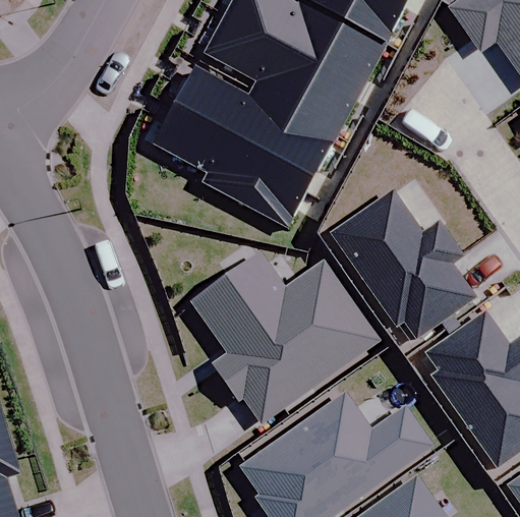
[(300,0),(299,1),(297,0),(229,0),(225,8),(363,82),(388,38),(318,0),(300,0)]
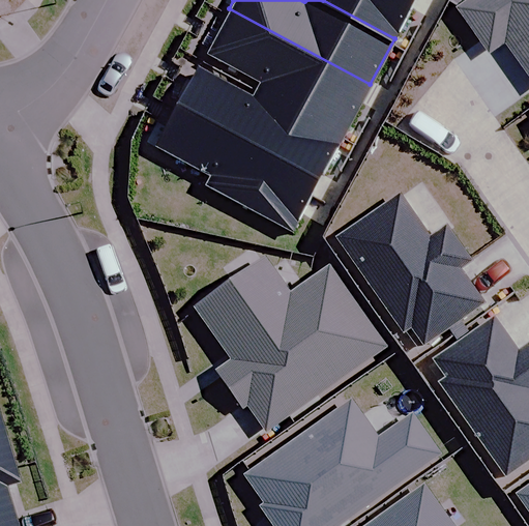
[(323,0),(394,38),(415,0),(323,0)]
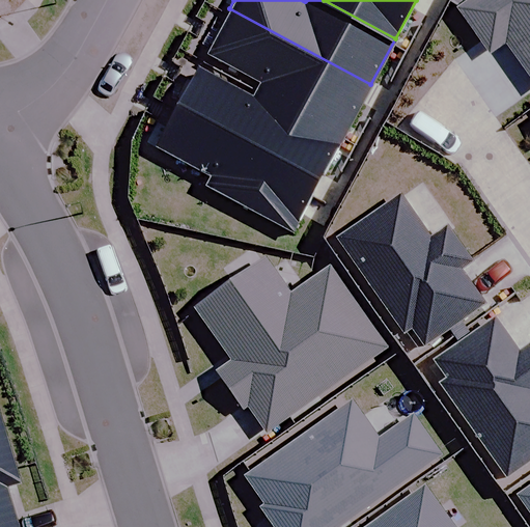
[(503,38),(529,75),(529,0),(467,0),(458,6),(489,49),(503,38)]
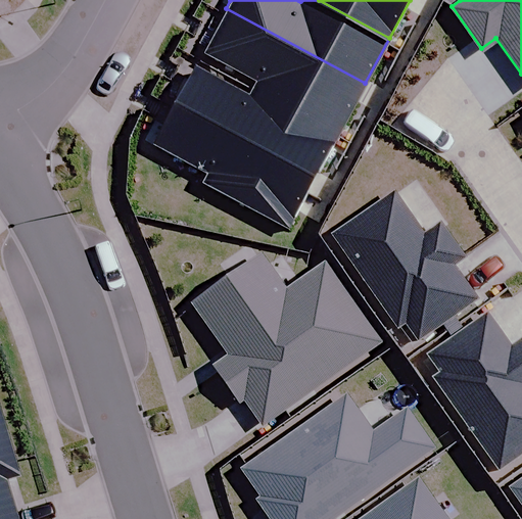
[(226,8),(203,49),(258,79),(254,86),(338,131),(365,83),(226,8)]
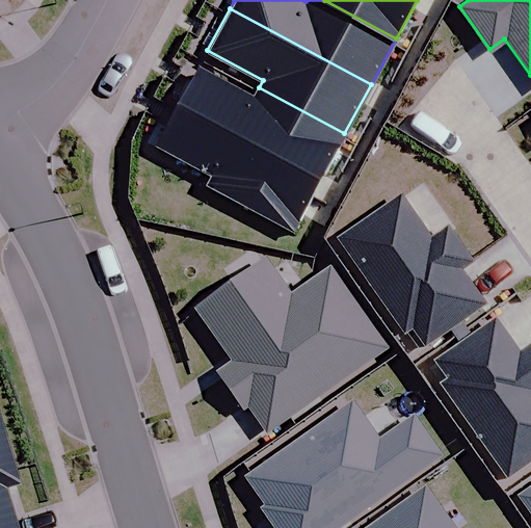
[(344,133),(259,87),(254,97),(197,67),(178,103),(319,180),(344,133)]
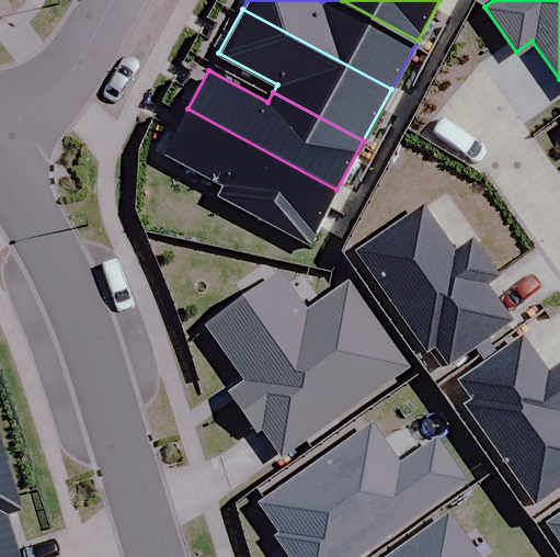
[(187,109),(163,154),(223,185),(217,193),(308,241),(336,190),(187,109)]
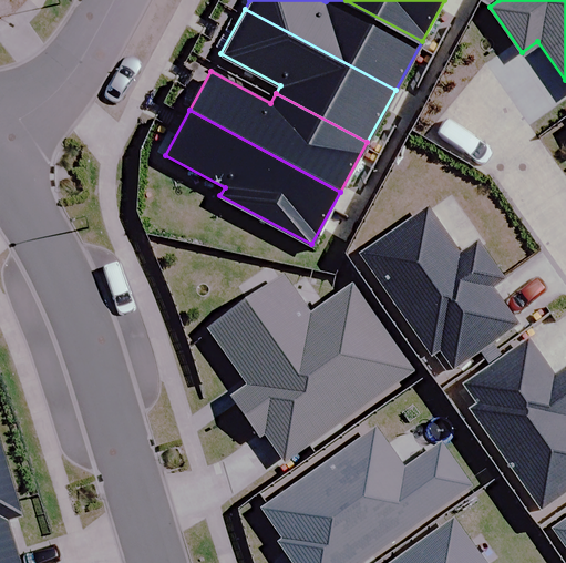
[(430,202),(358,253),(430,352),(438,347),(452,366),(515,321),(430,202)]
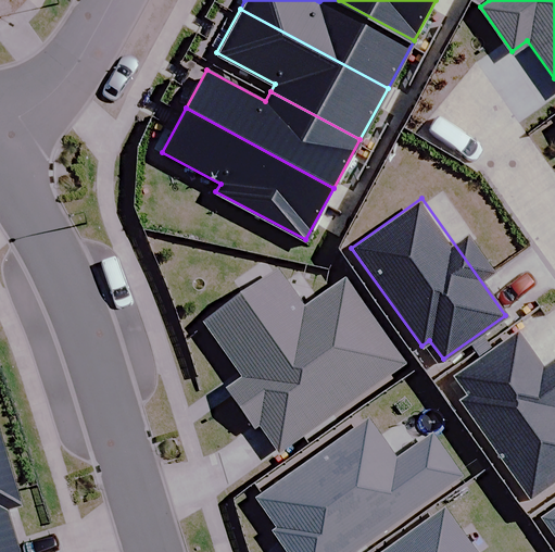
[(276,266),(204,317),(244,373),(227,386),(254,424),(259,421),(279,450),(405,360),(345,276),(304,305),(276,266)]
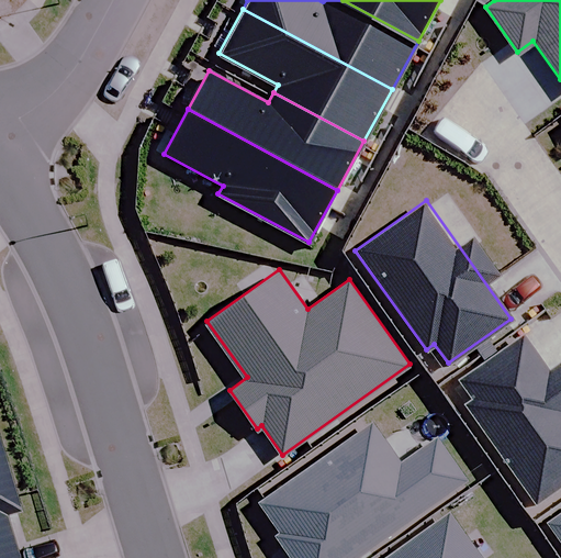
[(522,333),(458,378),(472,399),(466,404),(536,502),(560,484),(560,366),(559,364),(549,370),(522,333)]
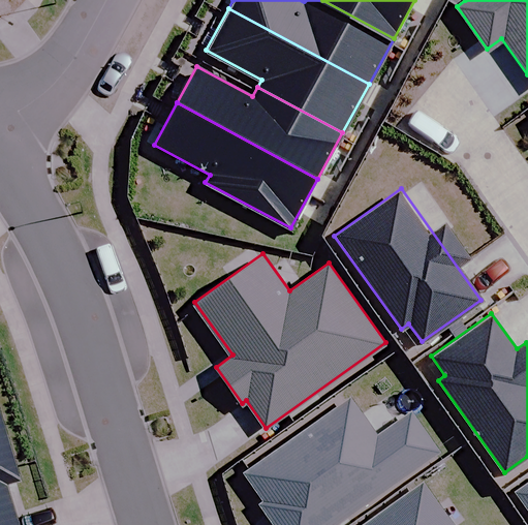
[(348,397),(245,471),(266,500),(261,503),(277,524),(332,524),(438,450),(410,410),(375,435),(348,397)]
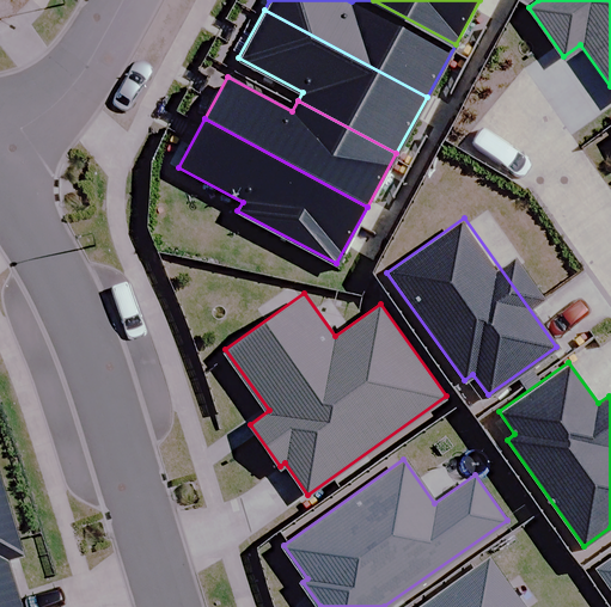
[(20,552),(0,489),(0,606),(22,606),(6,557),(20,552)]
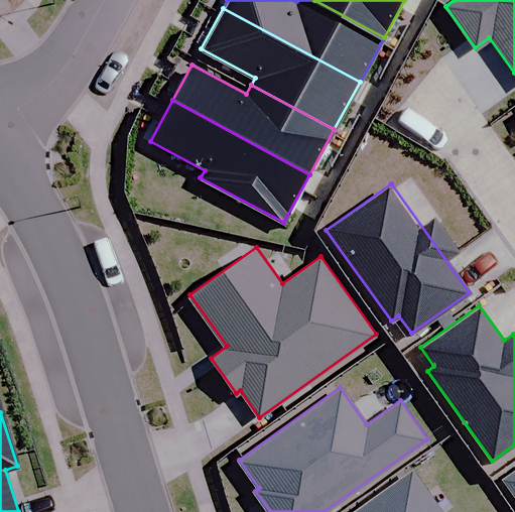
[(440,511),(411,471),(353,511),(440,511)]
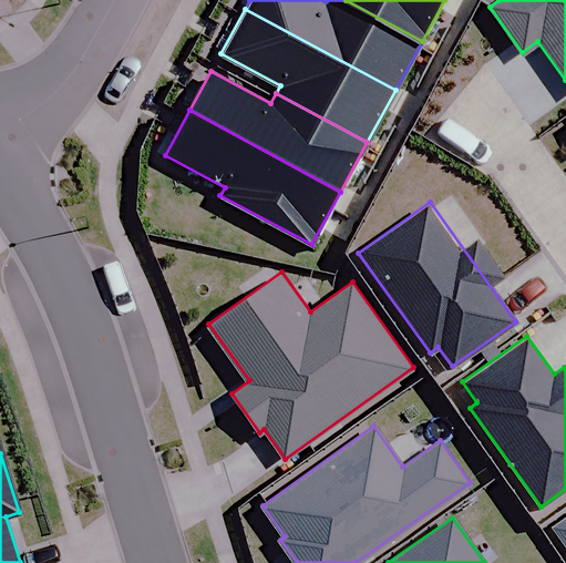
[(565,518),(554,526),(565,542),(565,518)]
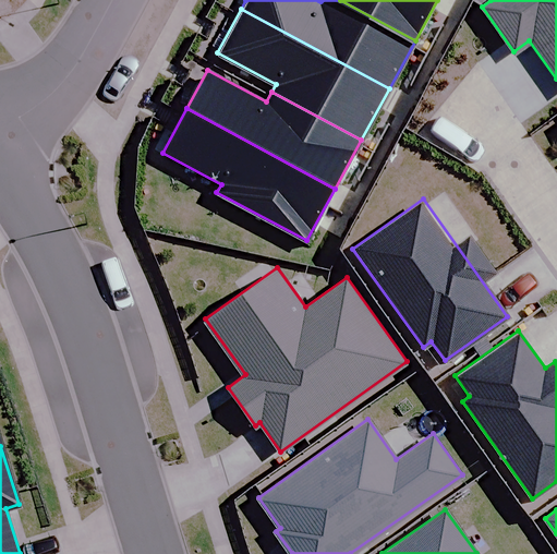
All buildings are outlined.
